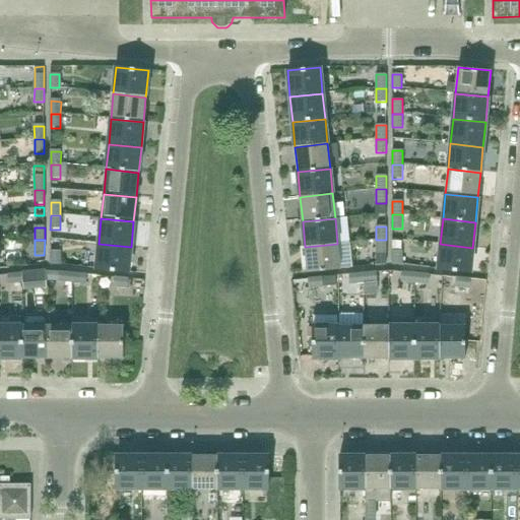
[(60,252),(60,240),(50,240),(51,252),(60,252)]
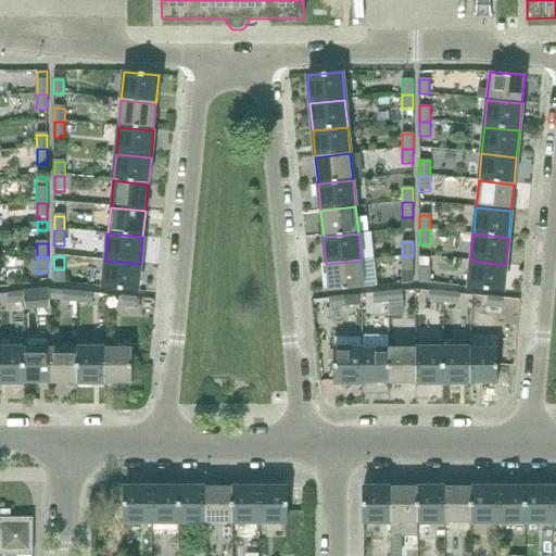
[(413,256),(402,256),(402,272),(413,272),(413,256)]
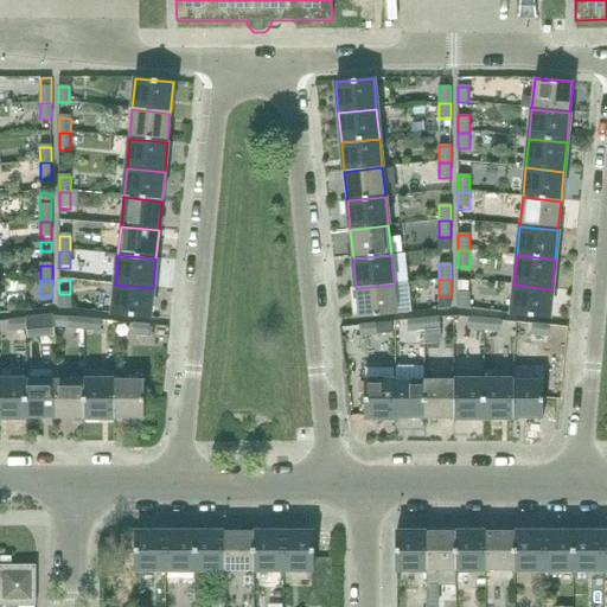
[(149,318),(153,288),(115,285),(112,314),(149,318)]
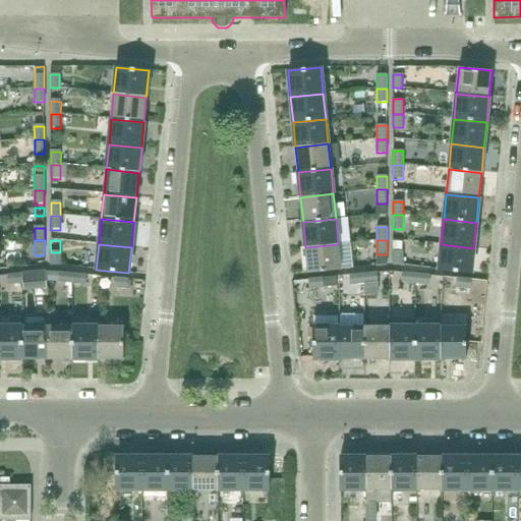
[(307,273),(340,270),(338,244),(305,247),(307,273)]
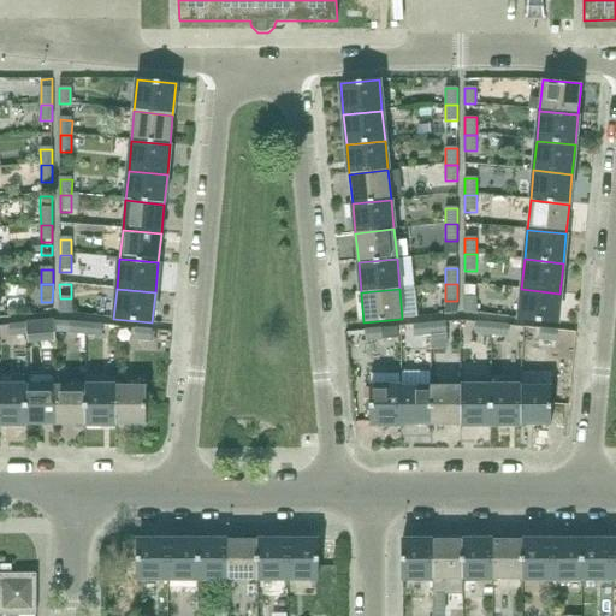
[(557,323),(560,294),(521,289),(519,319),(557,323)]
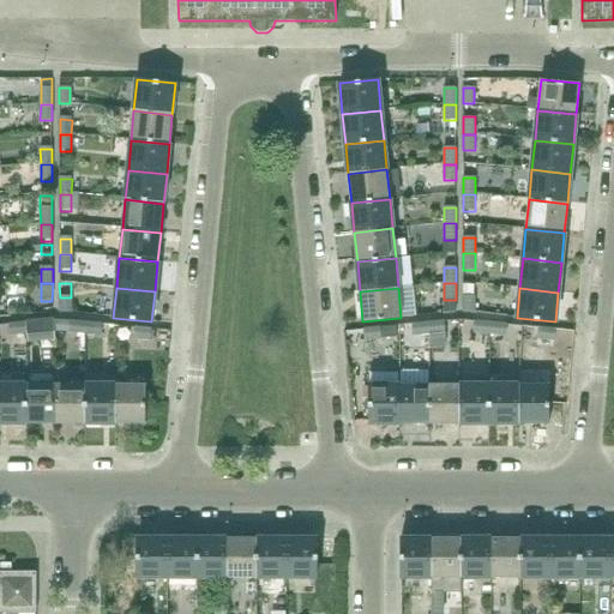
[(463,313),(475,313),(475,298),(463,296),(463,313)]
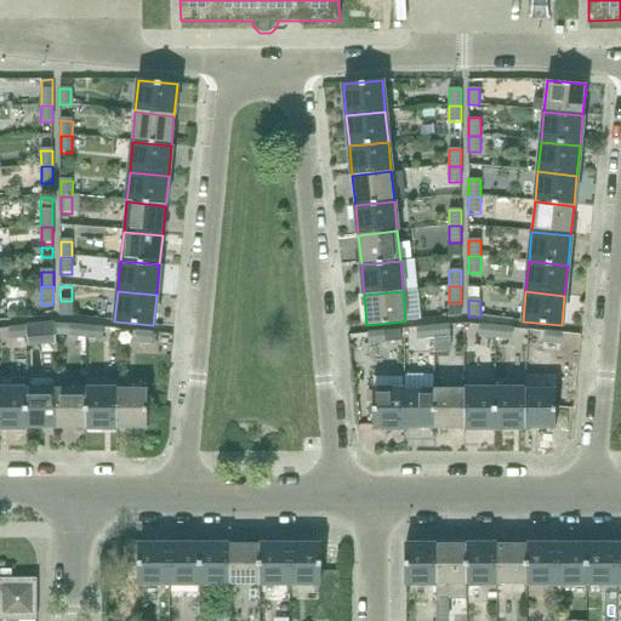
[(72,318),(72,301),(61,301),(61,318),(72,318)]
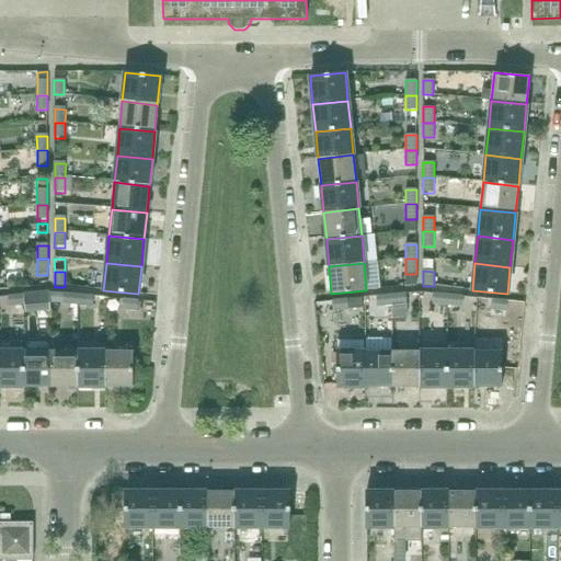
[(24,305),(24,306),(38,305),(37,294),(23,296),(24,305)]
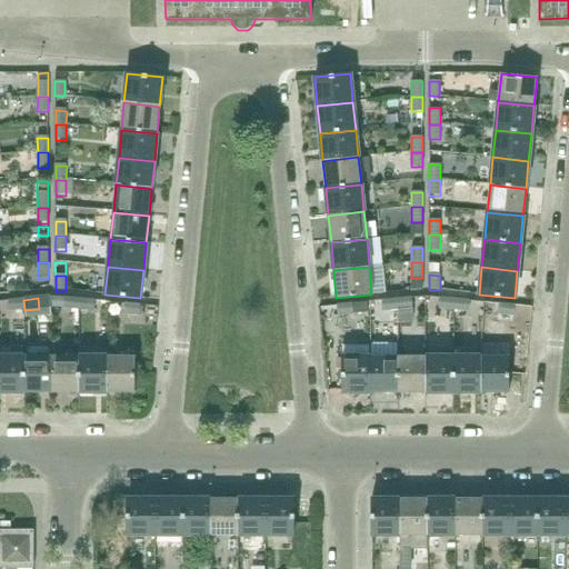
[(79,310),(80,300),(51,298),(50,308),(79,310)]
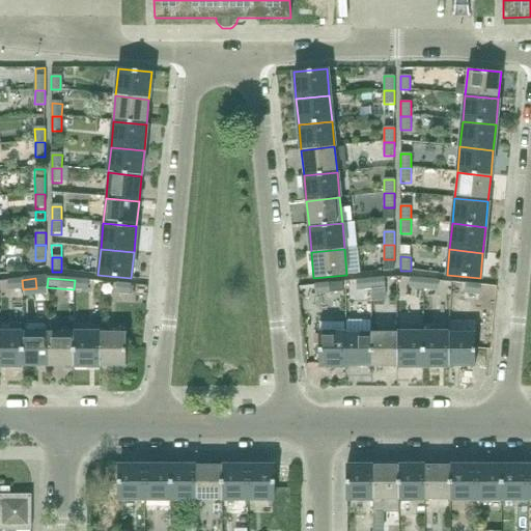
[(370,279),(371,289),(385,287),(384,278),(370,279)]
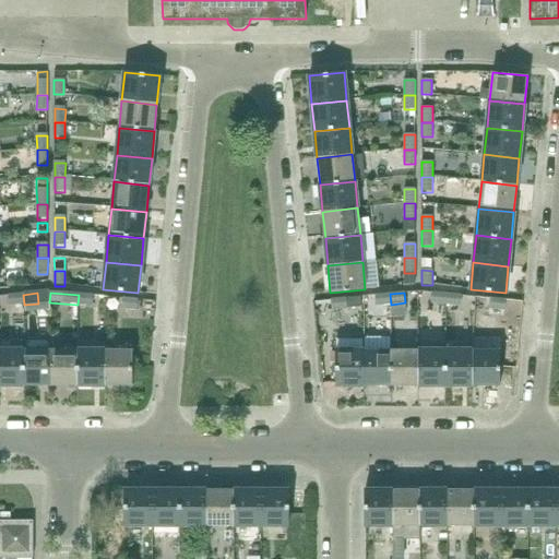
[(445,305),(447,294),(432,293),(431,302),(445,305)]
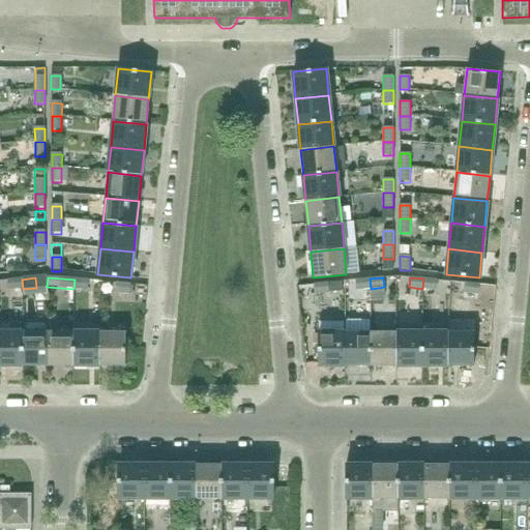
[(356,290),(371,289),(370,278),(355,281),(356,290)]
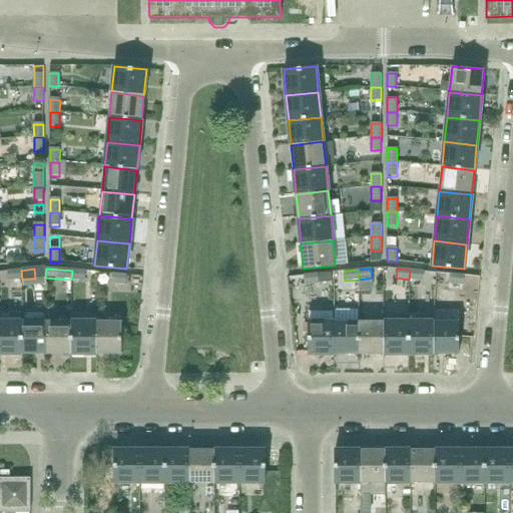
[(410,270),(409,280),(422,281),(423,272),(410,270)]
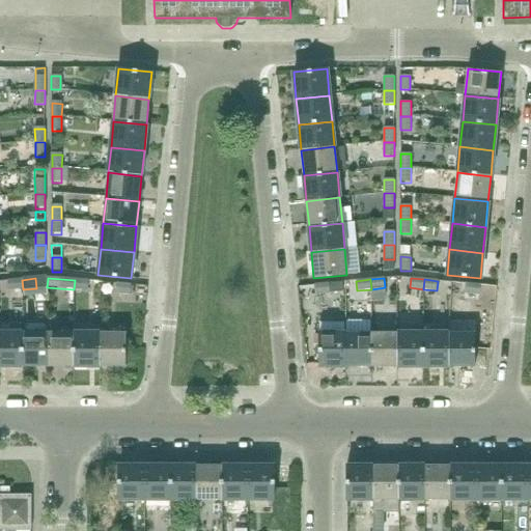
[(8,291),(23,289),(23,288),(22,280),(7,281),(8,291)]
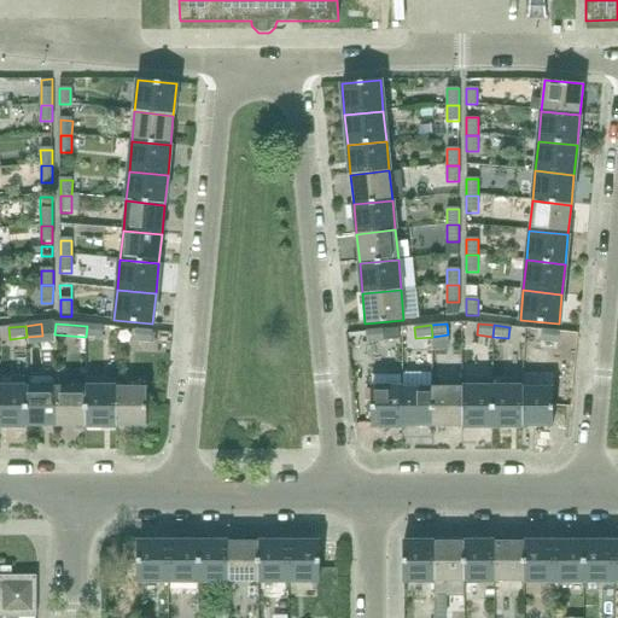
[(86,337),(103,338),(104,327),(87,326),(86,337)]
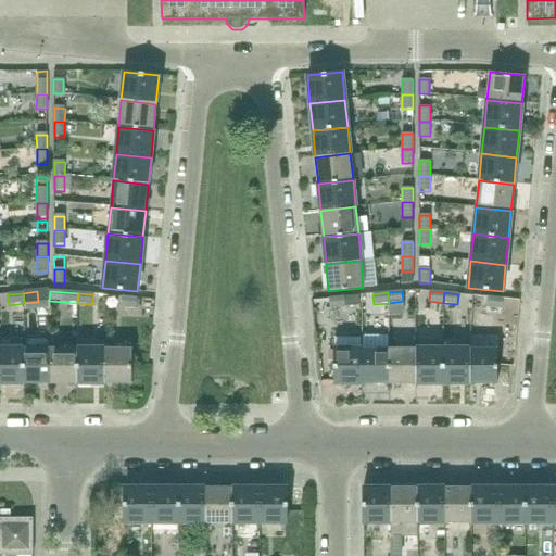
[(136,307),(137,298),(122,297),(121,306),(136,307)]
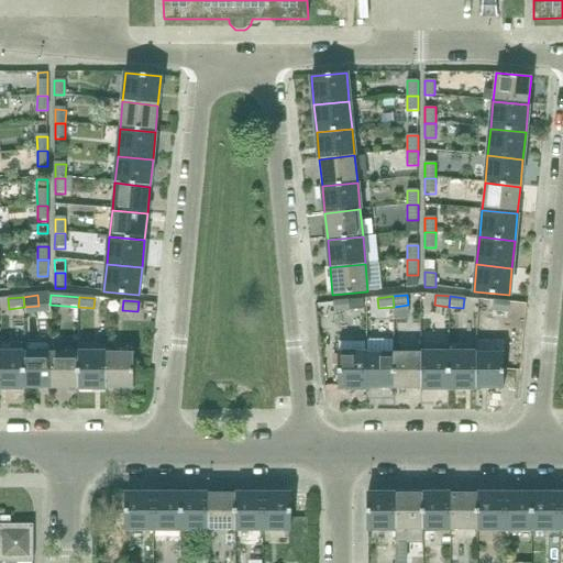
[(349,310),(349,300),(348,300),(333,301),(334,312),(349,310)]
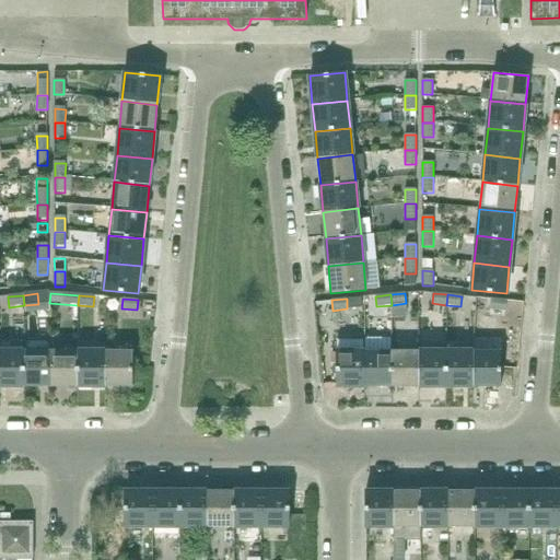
[(504,311),(505,300),(491,299),(490,308),(504,311)]
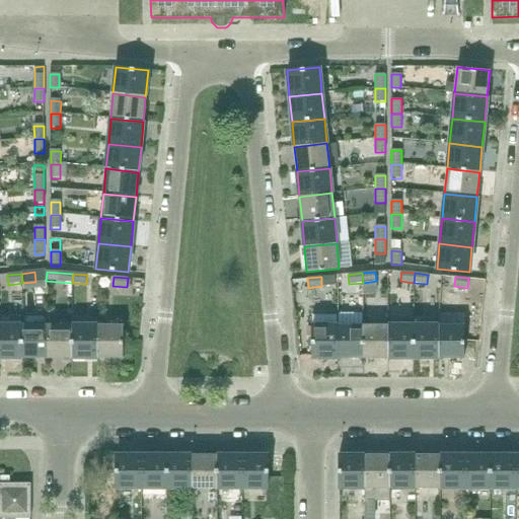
[(0,357),(22,358),(22,325),(0,325),(0,357)]
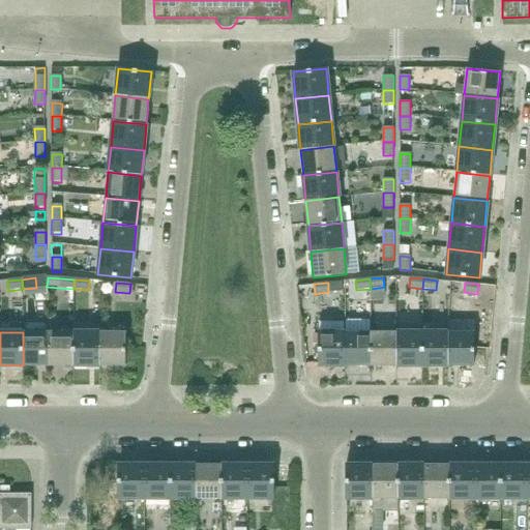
[(48,365),(48,332),(23,332),(23,365),(48,365)]
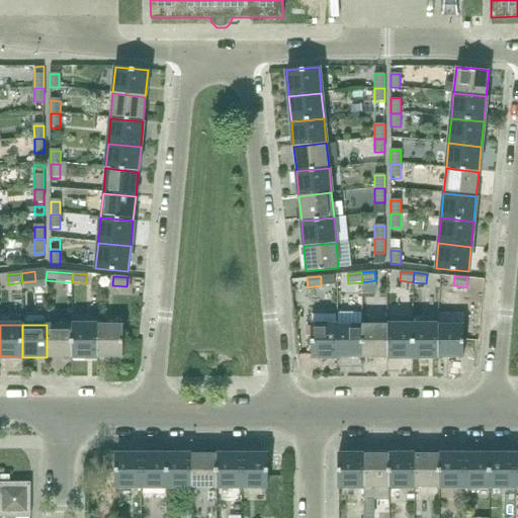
[(47,357),(72,357),(72,325),(47,325),(47,357)]
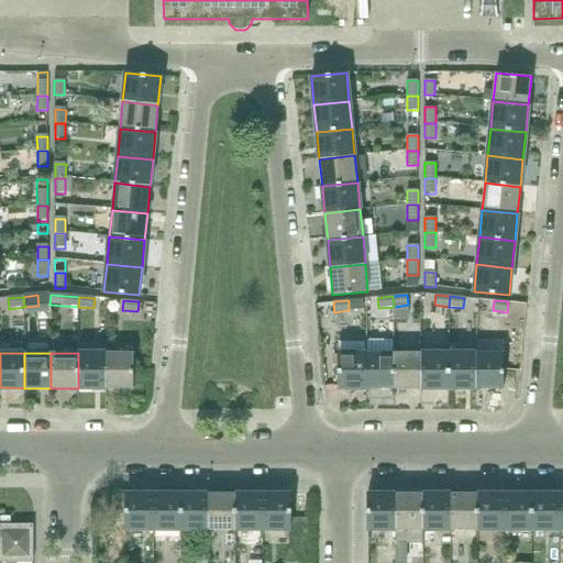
[(78,388),(106,388),(105,353),(78,353),(78,388)]
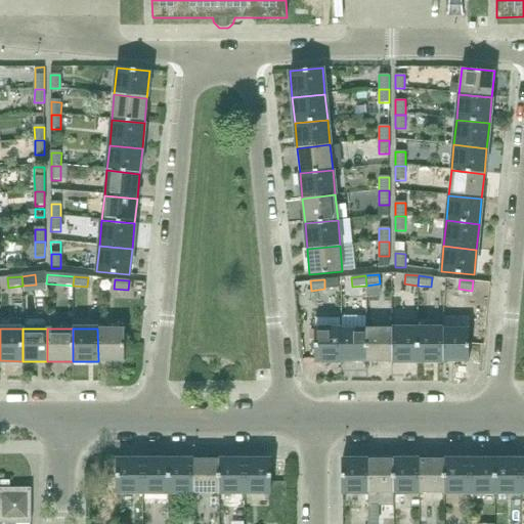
[(98,361),(124,361),(124,329),(97,329),(98,361)]
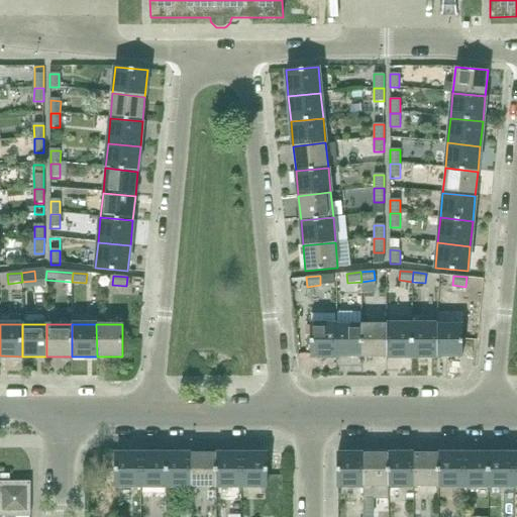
[(311,356),(336,356),(336,324),(311,324),(311,356)]
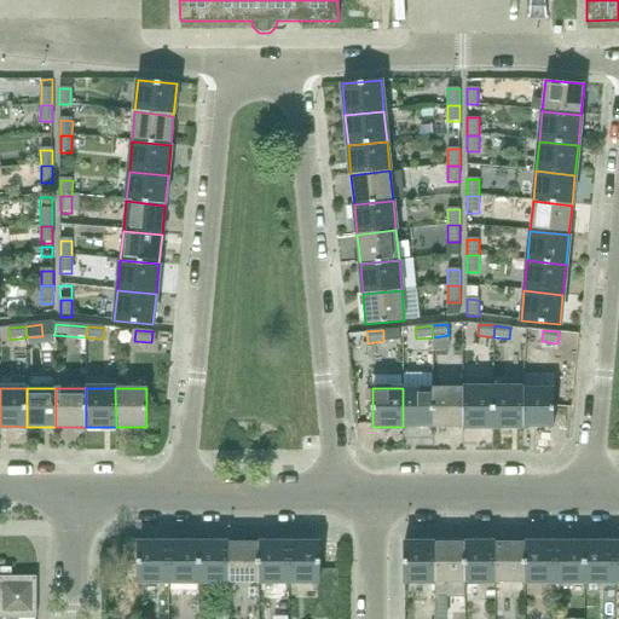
[(403,427),(433,427),(433,388),(403,388),(403,427)]
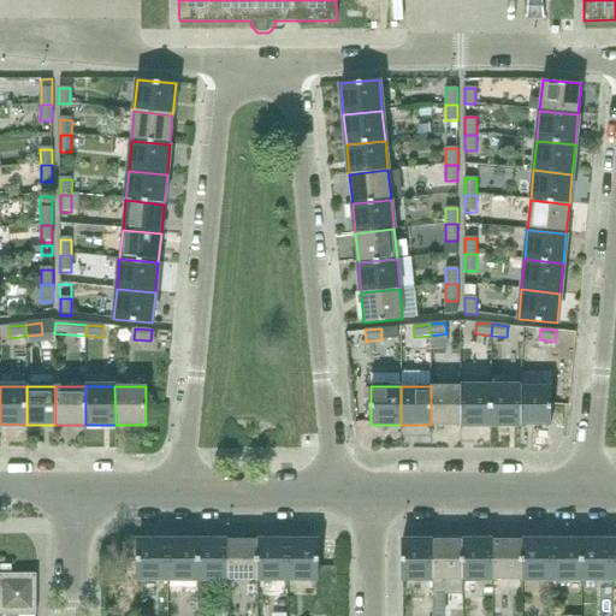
[(431,425),(461,425),(461,386),(431,386),(431,425)]
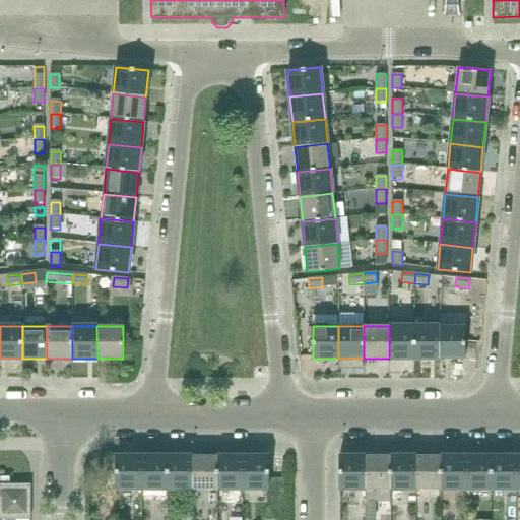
[(389,359),(413,359),(414,326),(389,326),(389,359)]
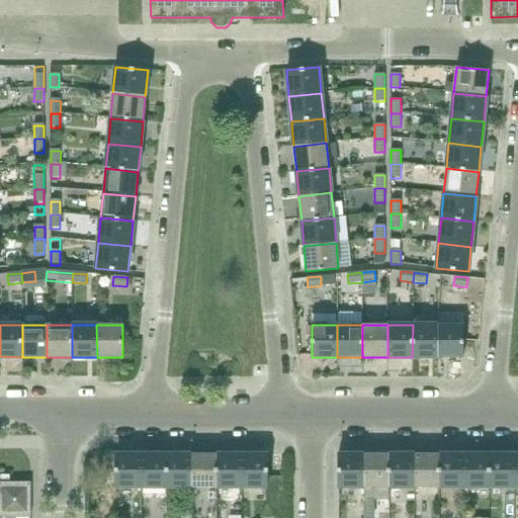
[(412,357),(437,357),(437,325),(413,325),(412,357)]
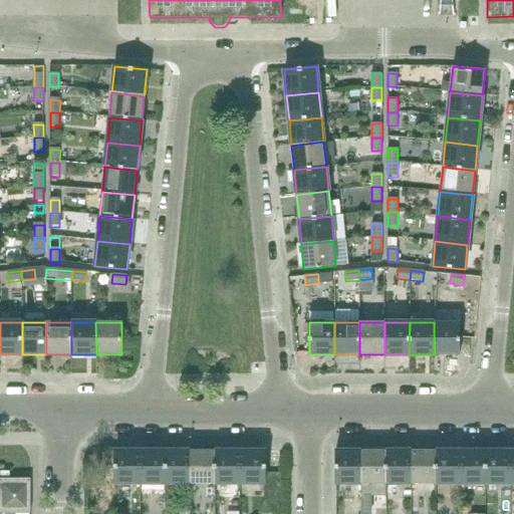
[(434,354),(460,354),(460,322),(434,322),(434,354)]
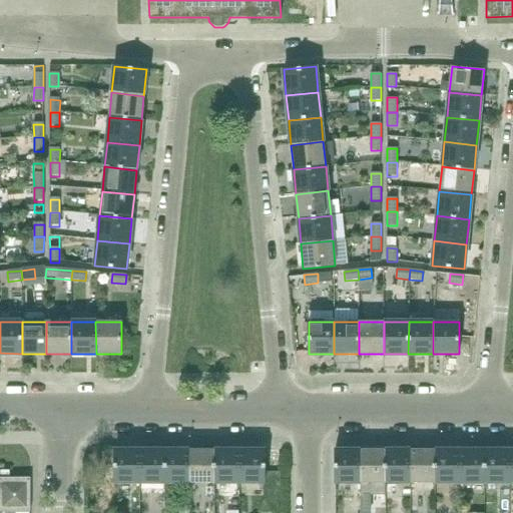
[(139,482),(140,450),(114,450),(114,482),(139,482)]
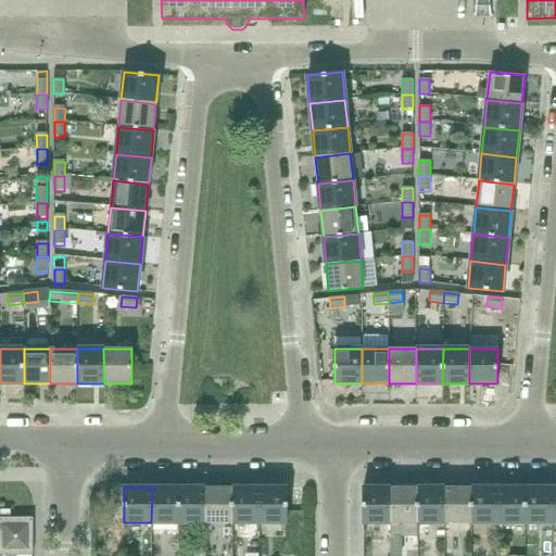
[(151,522),(178,522),(178,488),(152,488),(151,522)]
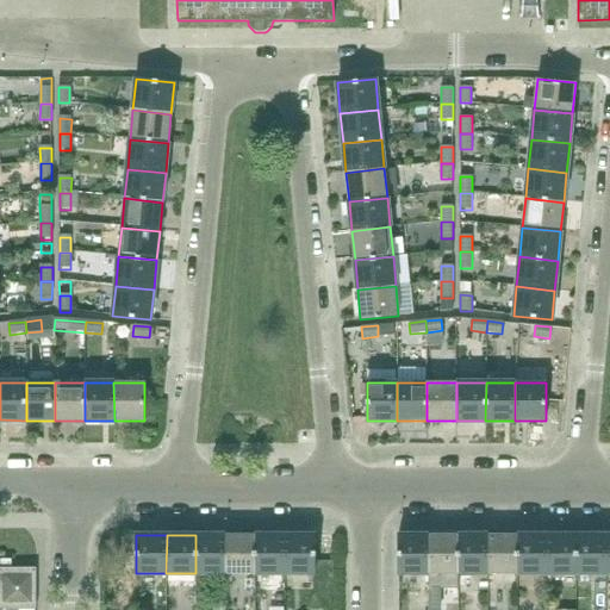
[(195,573),(225,573),(225,535),(195,535),(195,573)]
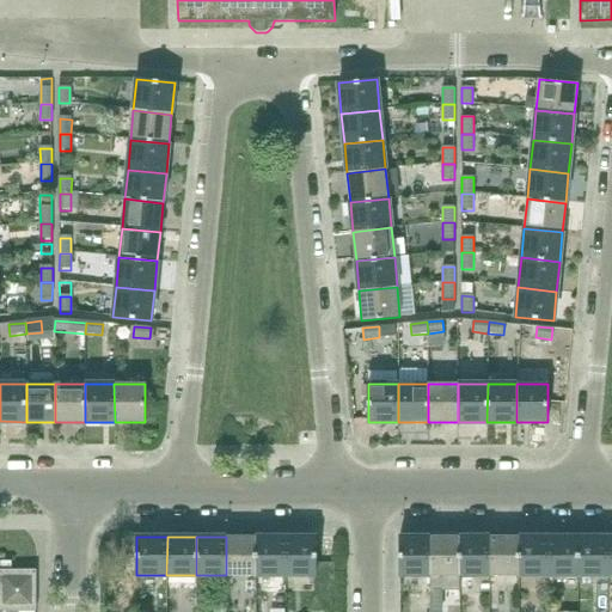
[(226,575),(256,575),(256,537),(226,537),(226,575)]
